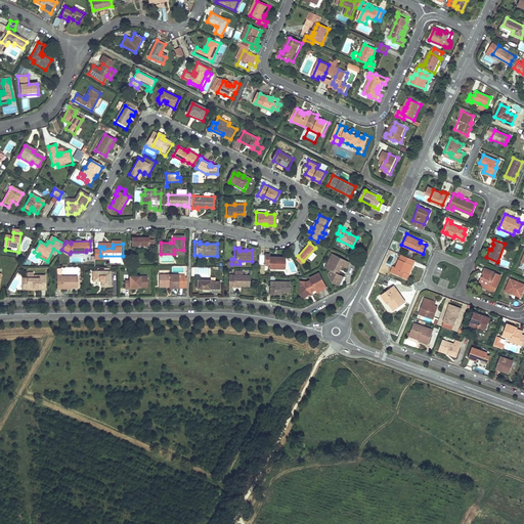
[(349,261),(331,252),(323,267),(329,269),(326,273),(331,280),(338,284),(343,275),(337,272),(335,271),(339,263),(341,264),(346,267),(349,261)]
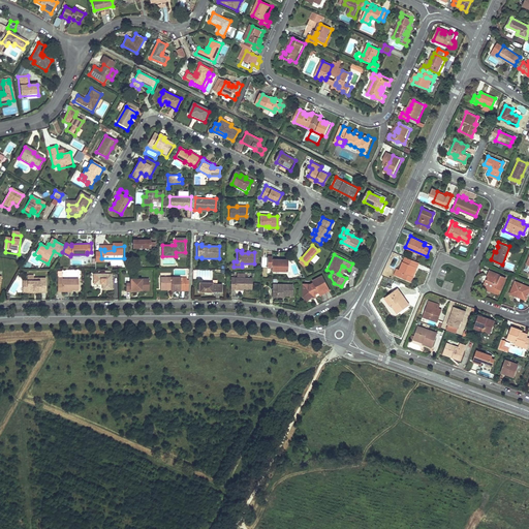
[(397,267),(395,274),(411,281),(413,276),(411,274),(413,269),(414,266),(413,265),(415,260),(406,256),(404,260),(403,260),(399,269),(397,267)]
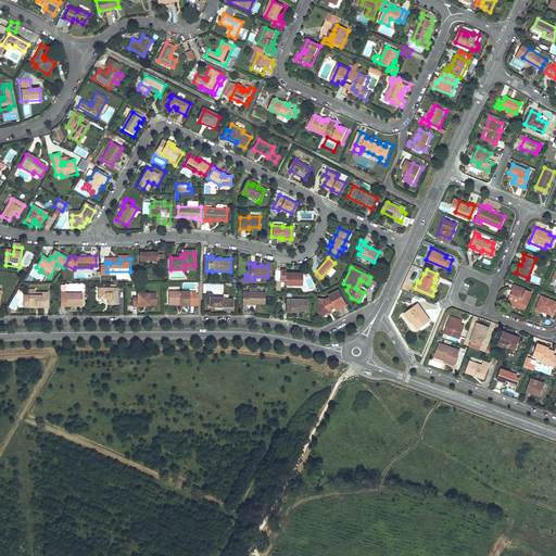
[(288,274),(282,274),(282,283),(288,283),(288,288),(305,288),(305,275),(288,274)]
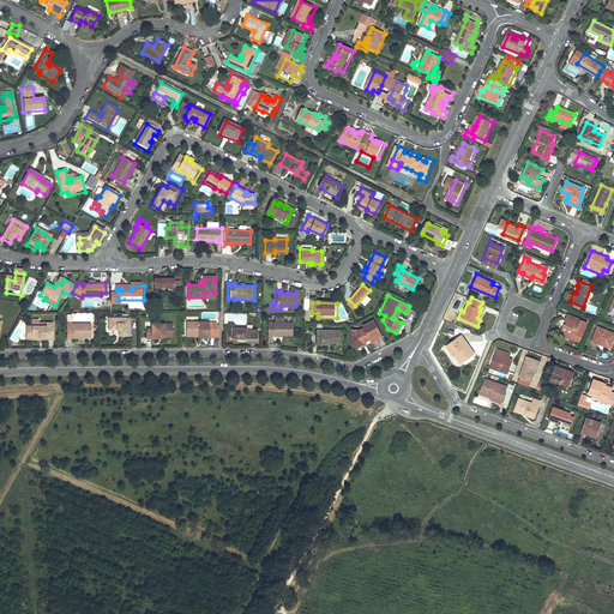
[(587,321),(567,313),(565,319),(567,319),(565,323),(564,323),(560,332),(575,338),(575,337),(579,339),(587,321)]
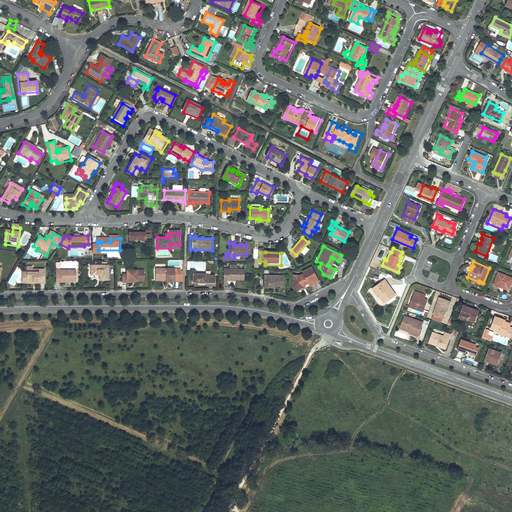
[(108,265),(91,265),(91,275),(98,275),(98,280),(108,280),(108,265)]
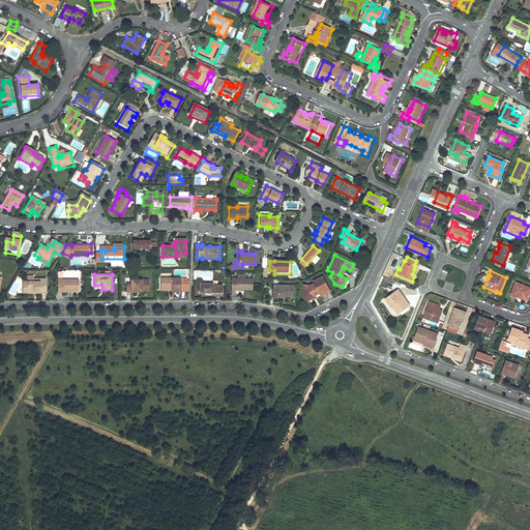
[(39,278),(39,281),(34,281),(34,278),(33,275),(27,275),(27,281),(27,293),(33,293),(33,291),(39,291),(39,292),(47,292),(47,278),(39,278)]
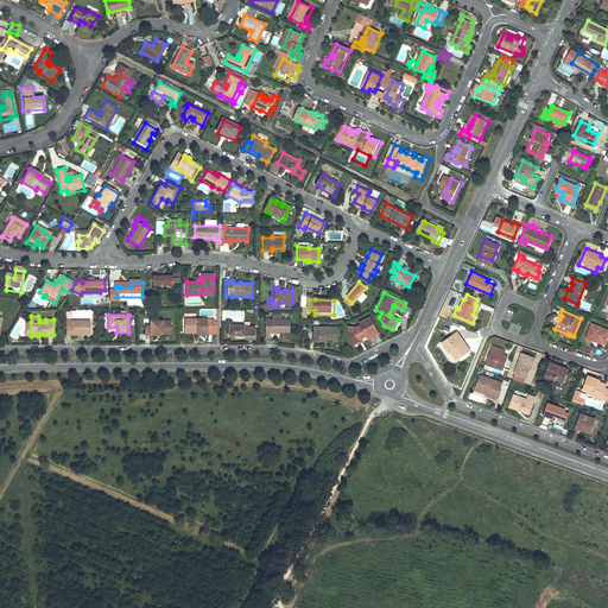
[(355,325),(347,325),(347,341),(359,341),(359,339),(361,339),(361,337),(365,336),(366,340),(378,334),(369,317),(358,322),(359,324),(355,325)]
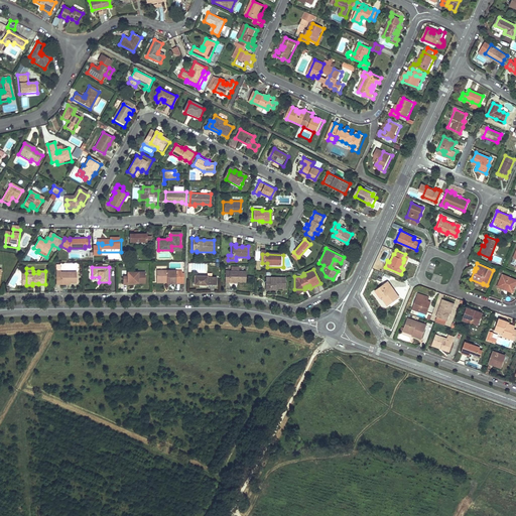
[(176,270),(156,270),(156,280),(166,280),(166,282),(166,283),(176,283),(183,283),(184,273),(182,273),(182,270),(176,270)]
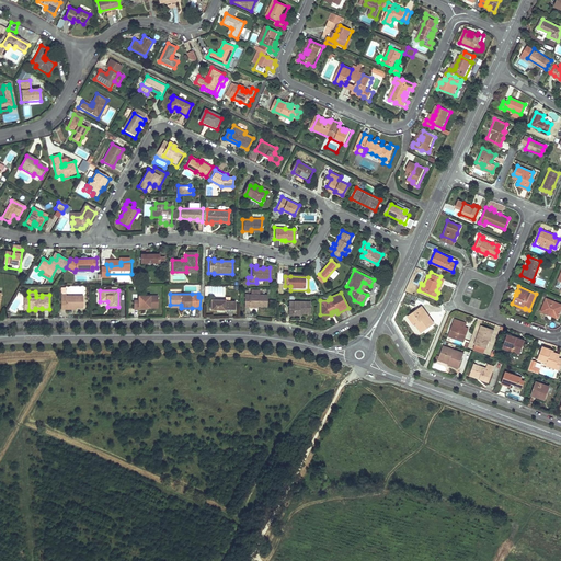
[(66,299),(60,299),(61,309),(67,309),(67,307),(76,307),(83,308),(83,295),(66,296),(66,299)]
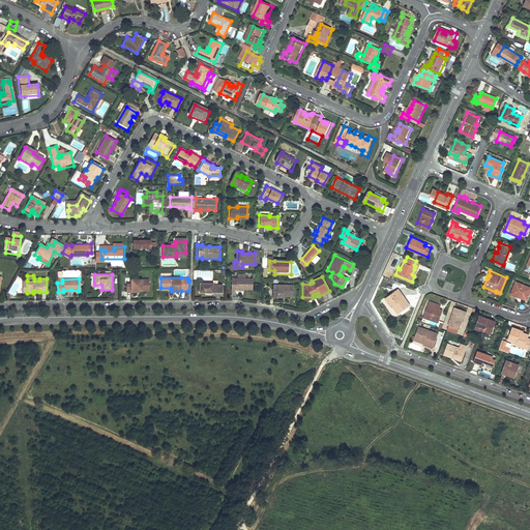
[(252,278),(231,278),(231,291),(235,291),(235,289),(243,289),(252,289),(252,278)]
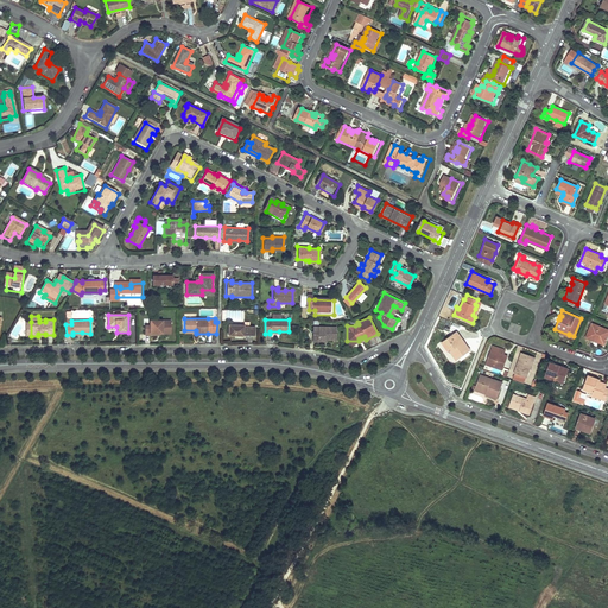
[(171,321),(151,321),(151,325),(145,325),(145,335),(151,335),(151,333),(159,334),(171,334),(171,321)]
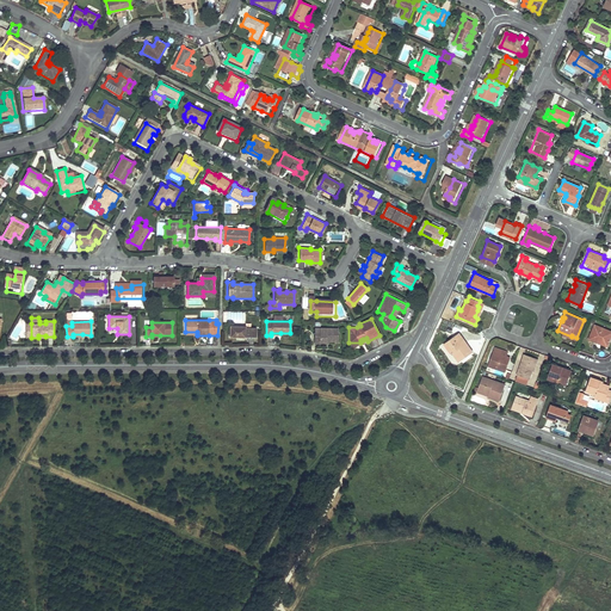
[(590,338),(593,339),(597,340),(598,339),(608,344),(610,333),(610,331),(596,325),(590,338)]
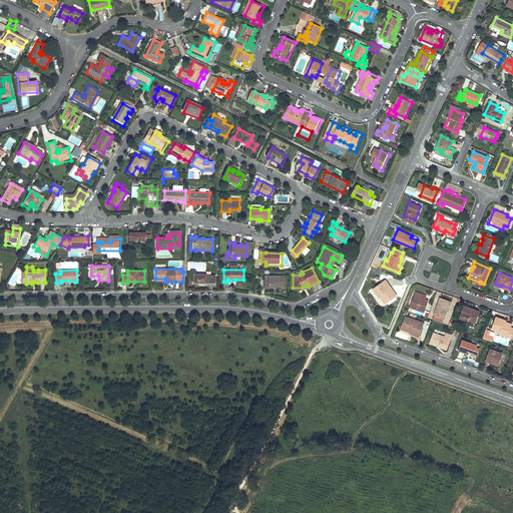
[(205,275),(192,275),(192,284),(205,285),(205,283),(214,284),(214,276),(205,276),(205,275)]
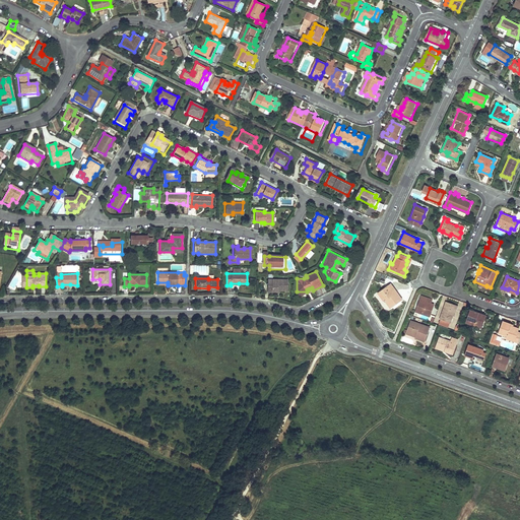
[(286,278),(270,278),(270,284),(266,284),(266,291),(271,291),(271,289),(278,289),(286,289),(286,278)]
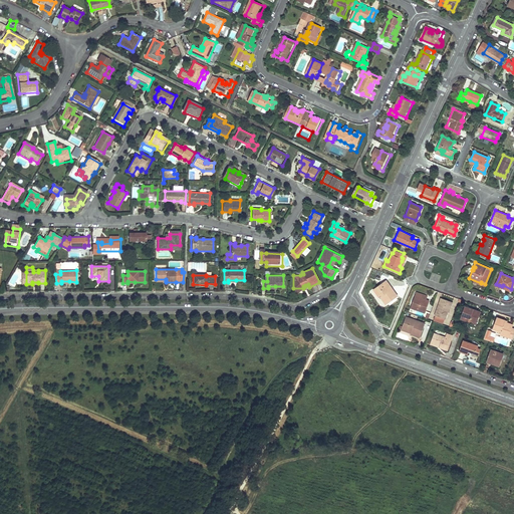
[(468,280),(484,286),(485,284),(481,282),(481,283),(469,278),(468,280)]
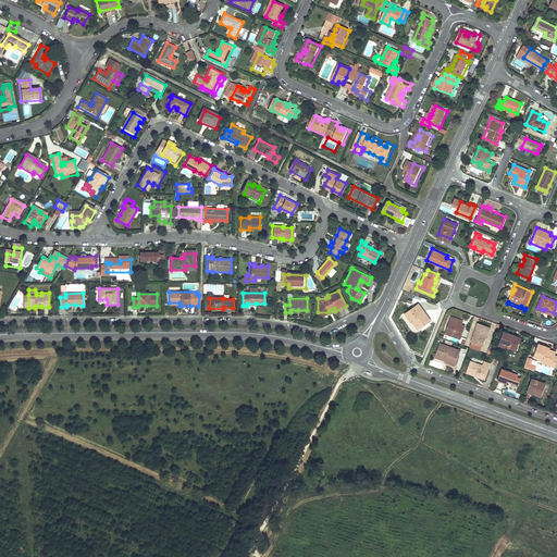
[(430,320),(418,304),(407,311),(413,321),(412,322),(418,329),(430,320)]
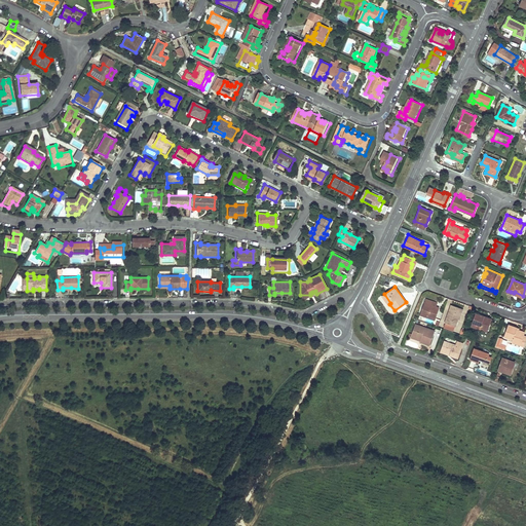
[(390,303),(384,294),(382,296),(388,305),(389,304),(390,303)]
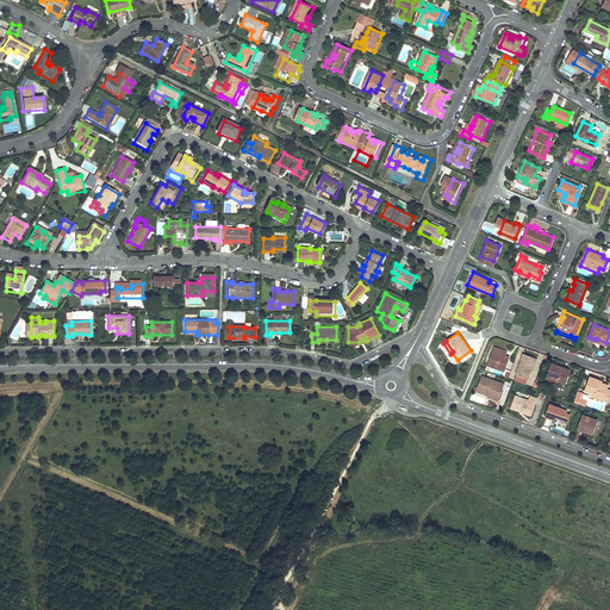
[(496,367),(499,368),(504,371),(509,356),(505,355),(500,353),(502,349),(495,346),(489,361),(497,365),(496,367)]
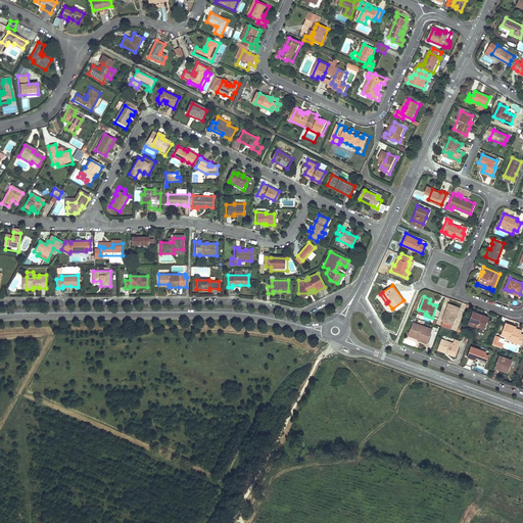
[(454,319),(455,317),(456,314),(453,314),(456,305),(448,302),(442,321),(453,324),(454,319)]
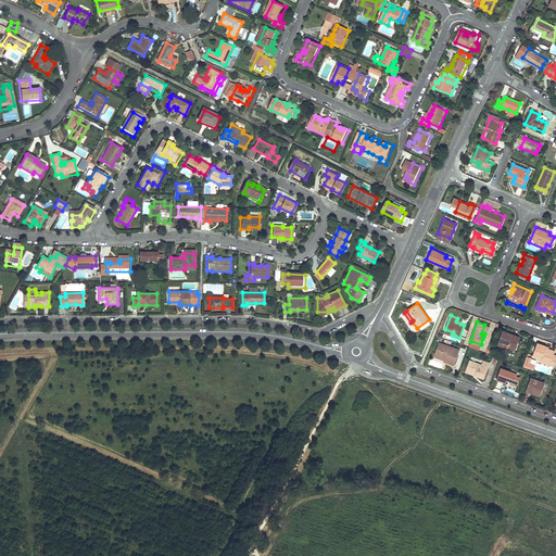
[(500,341),(504,342),(508,344),(507,346),(516,350),(520,337),(503,331),(500,341)]
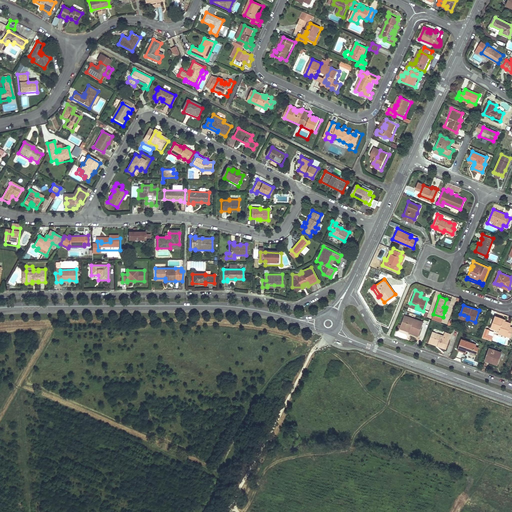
[(401,325),(405,327),(410,329),(409,331),(409,332),(418,335),(423,322),(404,315),(401,325)]
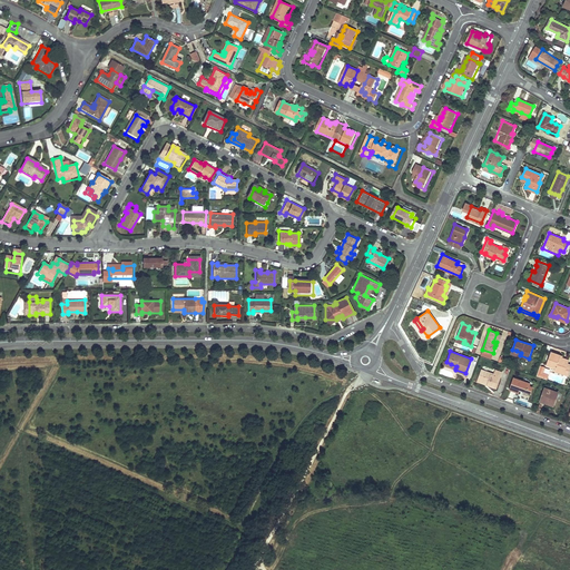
[(563,373),(567,366),(568,362),(569,360),(560,356),(560,355),(551,352),(547,364),(556,367),(554,370),(563,373)]
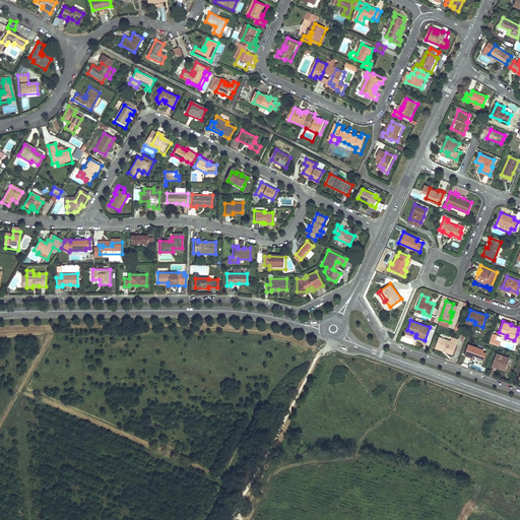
[(500,346),(503,336),(494,334),(491,343),(500,346)]
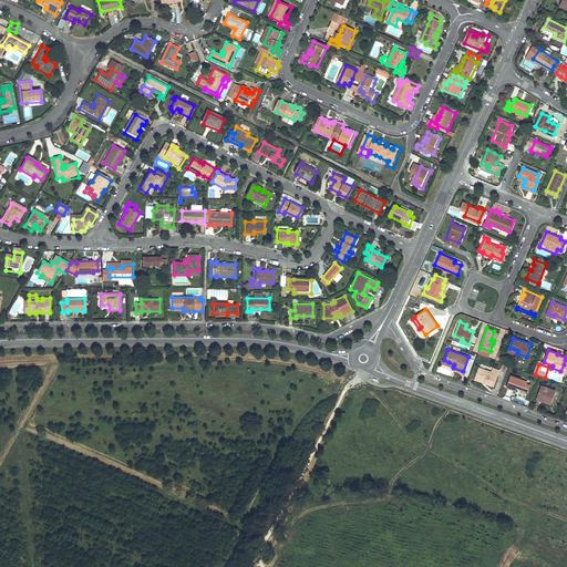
[(491,371),(478,367),(475,377),(484,380),(483,383),(493,387),(498,370),(492,368),(491,371)]
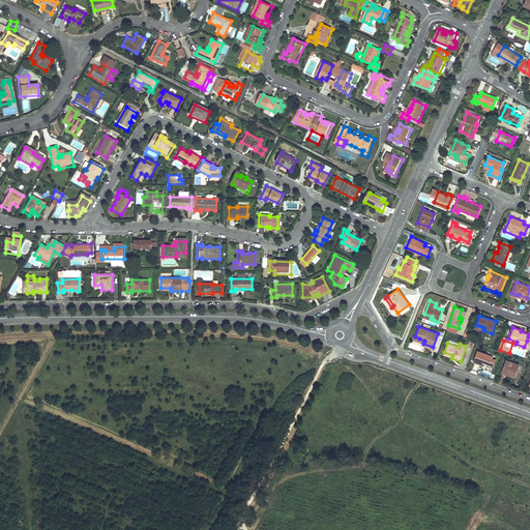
[(492,356),(477,351),(473,361),(481,364),(482,362),(493,365),(494,359),(492,358),(492,356)]
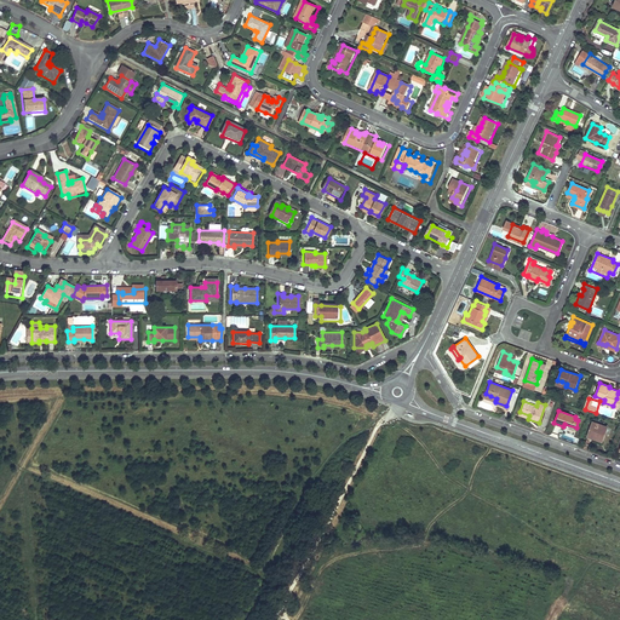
[(587,437),(592,438),(596,441),(597,440),(601,441),(607,428),(592,422),(587,437)]
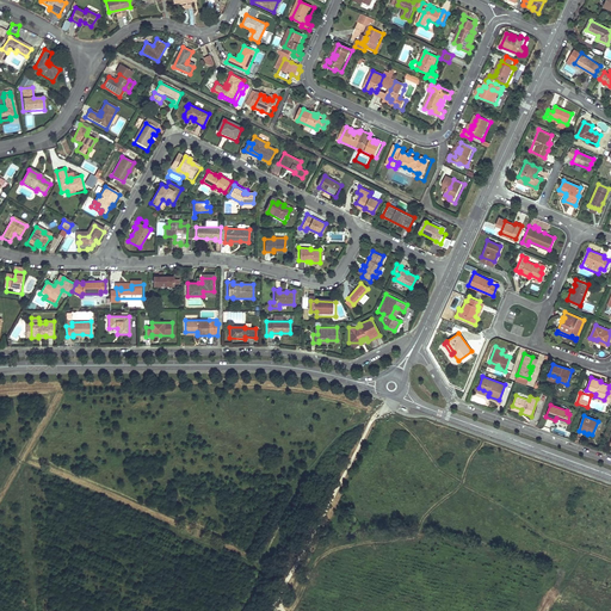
All buildings are outlined.
